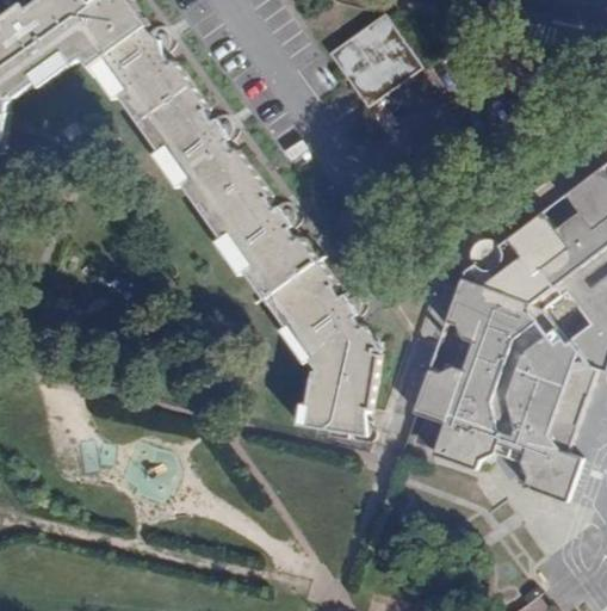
[(0,111),(6,113),(7,102),(37,81),(32,76),(66,51),(73,63),(79,57),(86,60),(91,66),(103,56),(127,90),(119,94),(160,149),(165,144),(189,179),(183,184),(222,239),(228,234),(251,266),(246,270),(285,326),(291,321),(316,355),(310,358),(317,370),(319,372),(313,372),(308,403),(314,406),(310,426),(327,430),(327,436),(360,443),(365,408),(371,409),(381,355),(372,352),(375,340),(364,326),(361,328),(353,316),(357,314),(344,296),(340,298),(332,287),(335,283),(301,236),(297,239),(289,228),(293,226),(280,208),(277,210),(267,199),(272,195),(239,150),(235,152),(227,141),(230,139),(216,121),(214,123),(205,111),(209,107),(174,61),(171,63),(146,26),(149,24),(131,0),(44,0),(33,7),(47,26),(38,32),(30,22),(23,20),(22,22),(17,25),(16,29),(16,34),(18,37),(10,43),(1,30),(0,31),(0,111)]
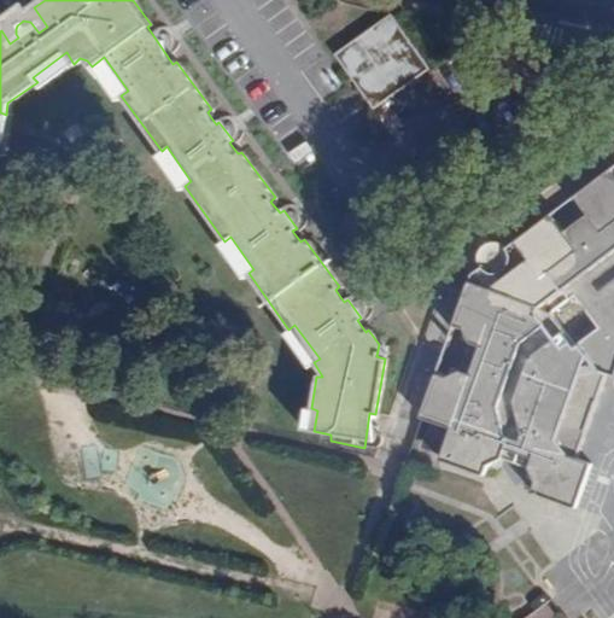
[(386,15),(378,21),(385,30),(393,23),(386,15)]
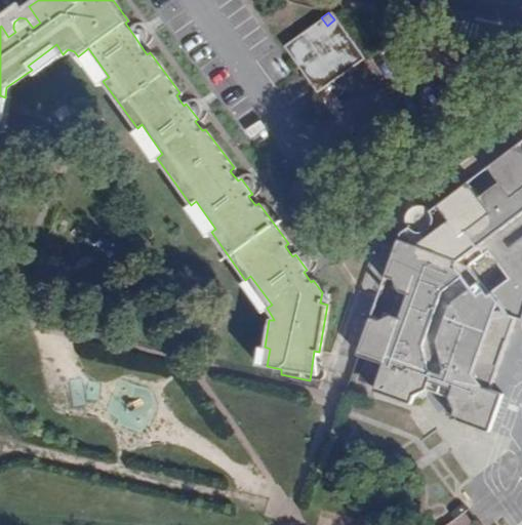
[(327,26),(321,17),(282,45),(315,91),(363,57),(334,19),(327,26)]
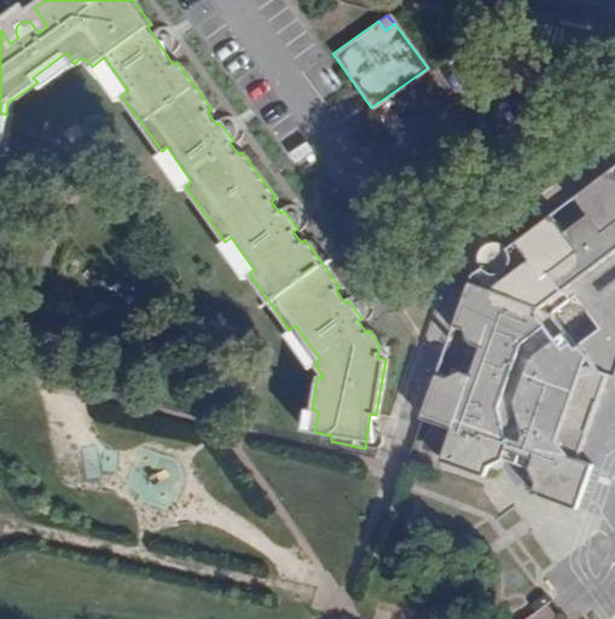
[(466,375),(457,371),(444,379),(433,375),(416,420),(446,429),(436,461),(481,478),(485,466),(499,461),(503,451),(528,458),(524,470),(532,482),(528,495),(573,510),(589,466),(574,461),(604,376),(614,380),(614,163),(572,196),(585,214),(561,232),(549,214),(503,249),(503,250),(504,253),(505,254),(505,258),(505,260),(504,262),(503,265),(503,266),(500,270),(495,272),(493,272),(489,272),(486,272),(485,272),(481,270),(480,268),(479,267),(469,275),(451,327),(462,330),(468,343),(476,347),(466,375)]
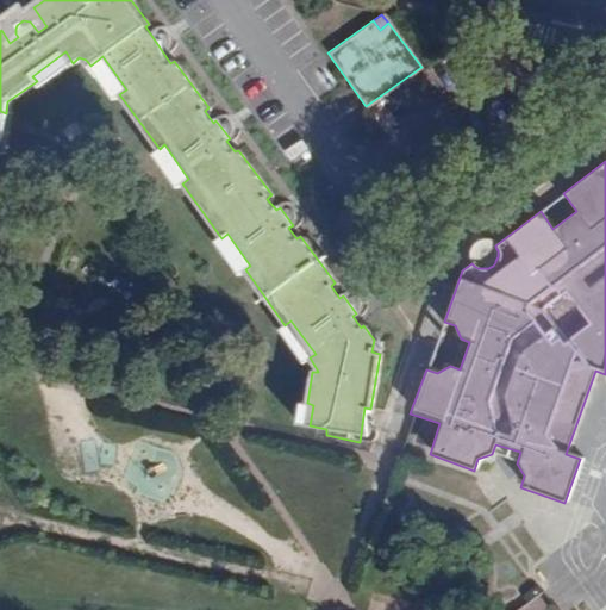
[(495,247),(495,246),(493,243),(491,242),(488,241),(486,240),(482,240),(480,240),(476,241),(474,242),(472,244),(470,247),(469,249),(468,253),(468,255),(469,259),(470,261),(472,263),(473,265),(474,266),(478,268),(479,268),(482,268),(486,268),(488,268),(493,266),(495,262),(495,261),(497,259),(498,256),(498,254),(498,250),(497,249),(495,247)]
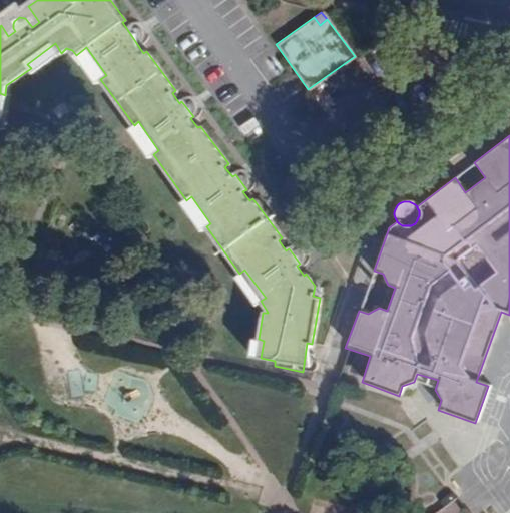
[(395,288),(388,285),(379,308),(387,311),(395,288)]
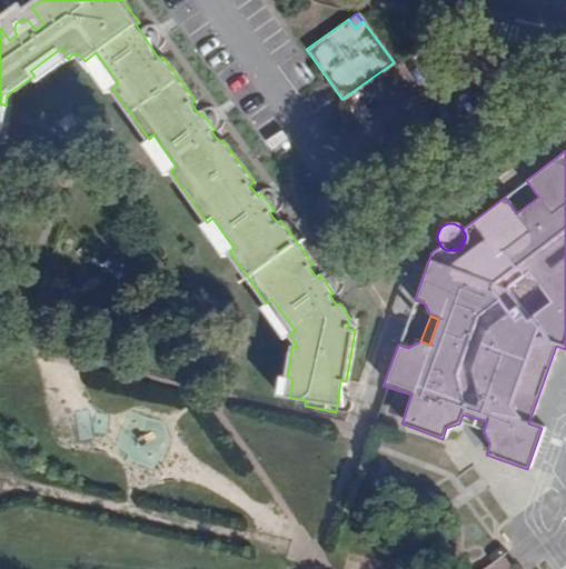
[(459,423),(483,432),(486,421),(463,415),(459,423)]
